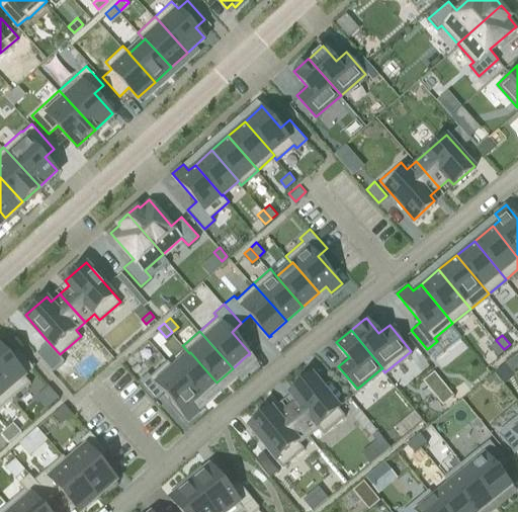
[(496,340),(490,345),(498,354),(504,349),(496,340)]
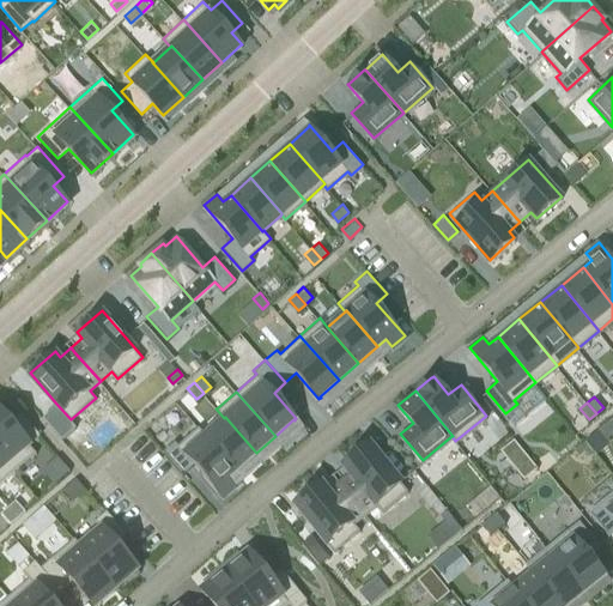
[(56,404),(42,416),(61,437),(76,425),(71,419),(56,404)]
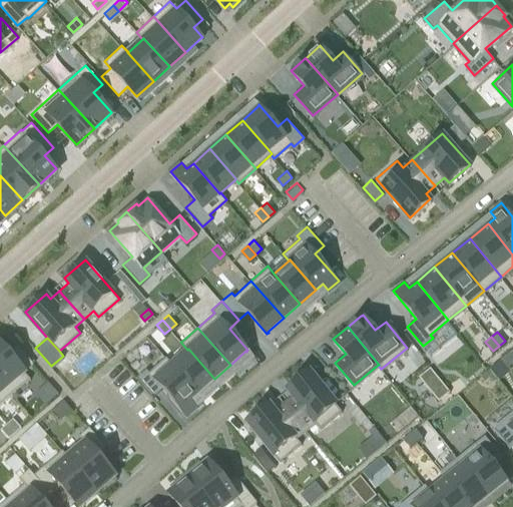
[(0,342),(0,379),(12,393),(30,377),(24,370),(33,362),(16,343),(7,351),(0,342)]
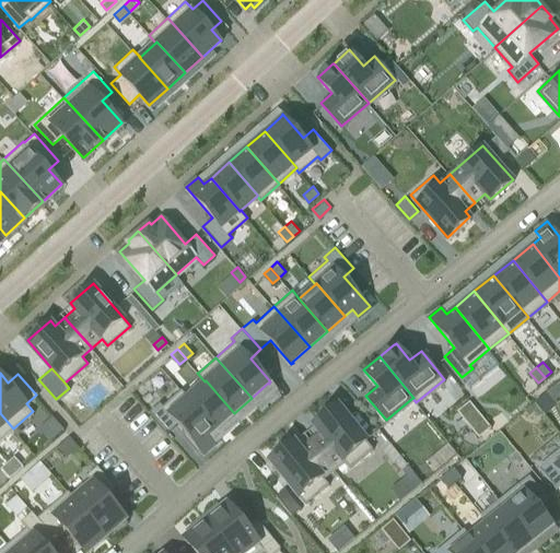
[(188,396),(187,396),(217,428),(234,413),(206,380),(205,381),(188,396)]
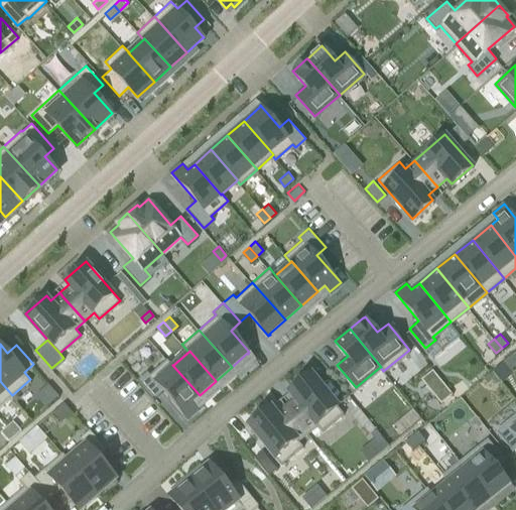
[(515,363),(509,355),(503,360),(510,369),(515,363)]
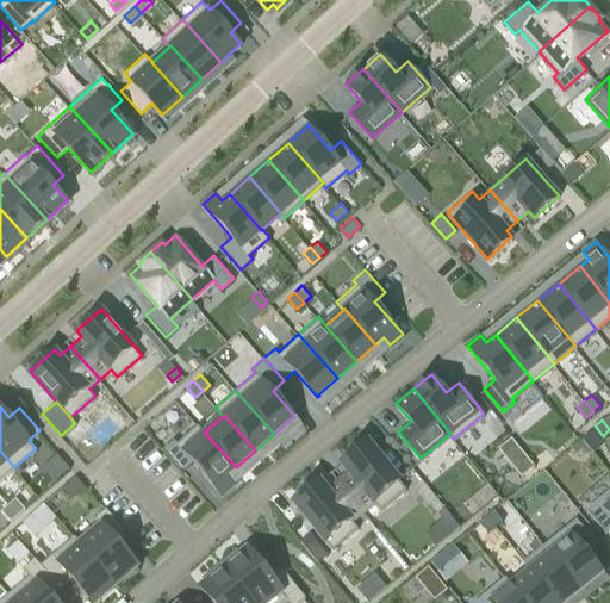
[(174,436),(162,447),(181,470),(193,460),(222,492),(234,482),(228,474),(236,467),(204,431),(205,431),(198,422),(197,423),(176,440),(174,436)]
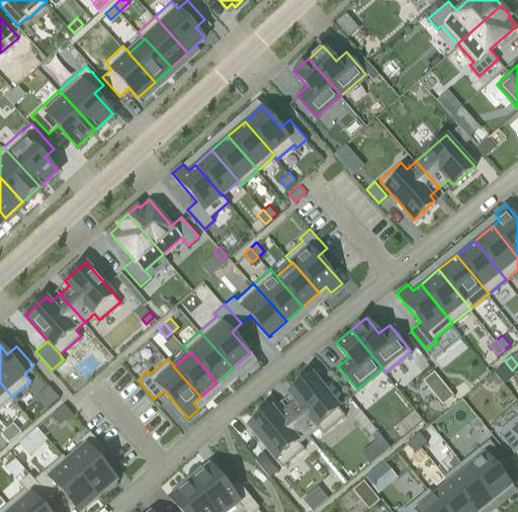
[(434,368),(423,378),(442,403),(454,393),(434,368)]
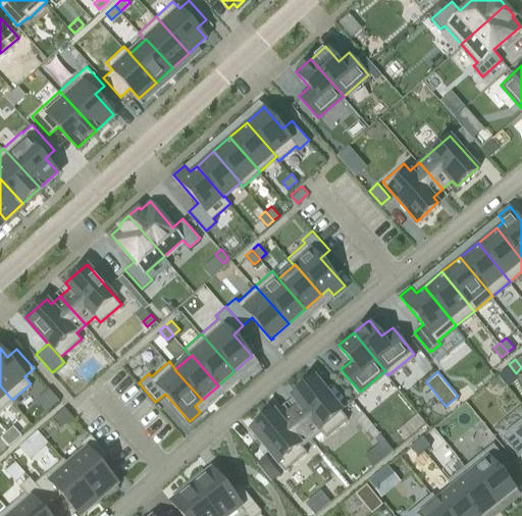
[(297,399),(286,407),(290,410),(310,434),(319,426),(325,434),(348,416),(314,375),(293,394),(297,399)]
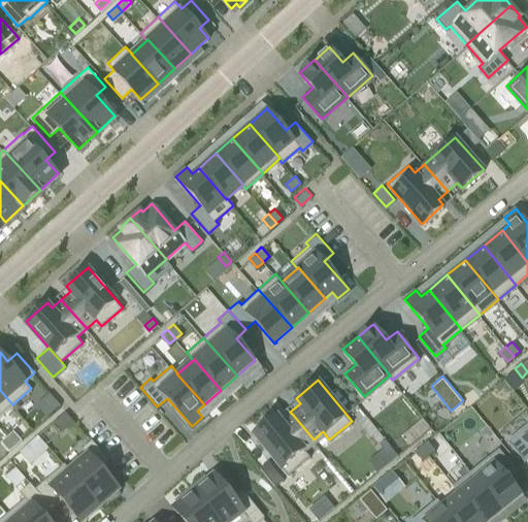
[(0,390),(0,415),(12,404),(0,390)]
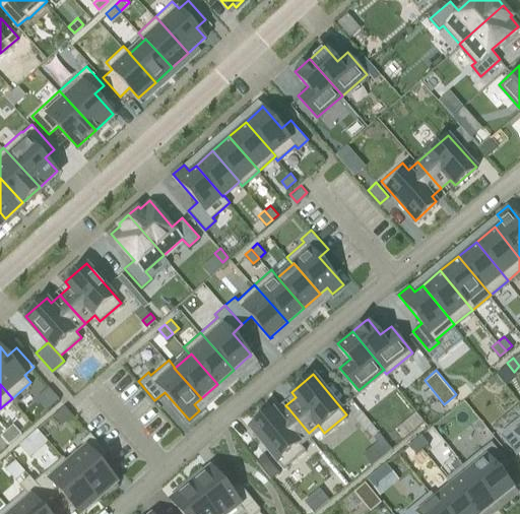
[(272,407),(250,426),(283,466),(305,448),(299,441),(309,433),(288,408),(285,405),(276,412),(272,407)]
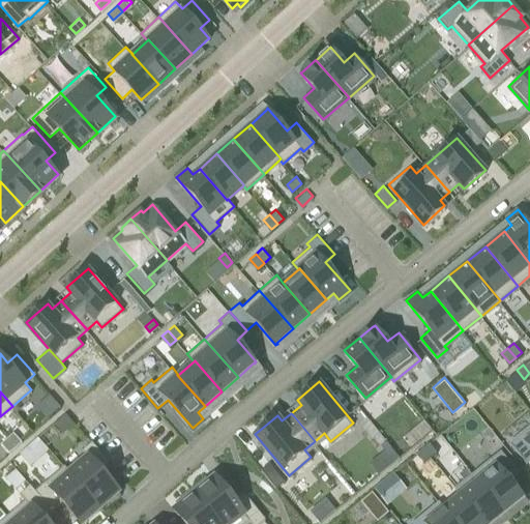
[(529,424),(509,441),(526,461),(529,458),(529,424)]
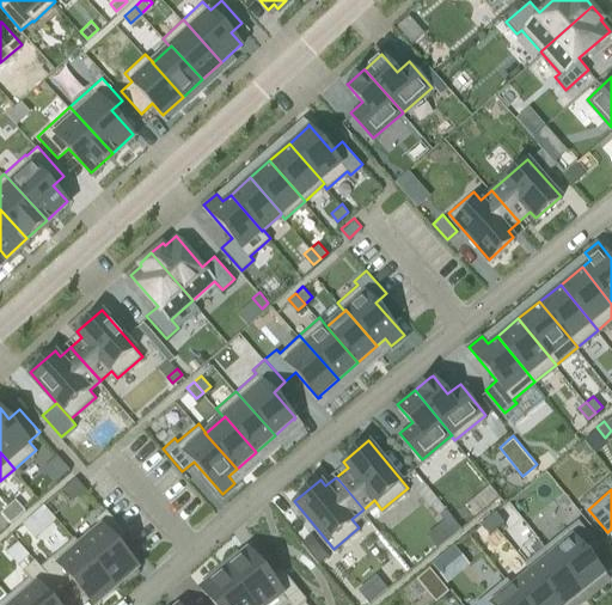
[(16,496),(8,503),(18,514),(25,507),(16,496)]
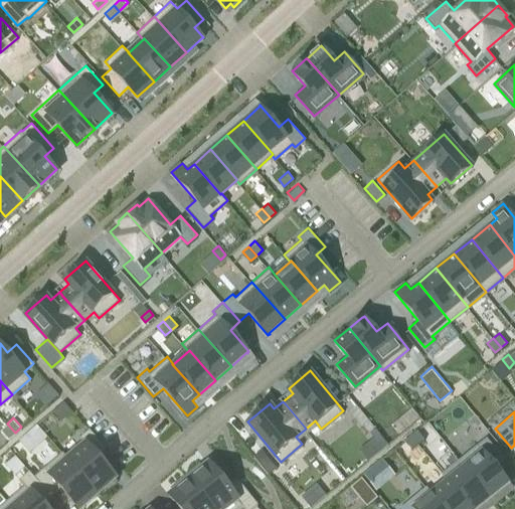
[(7,423),(1,429),(9,438),(15,433),(7,423)]
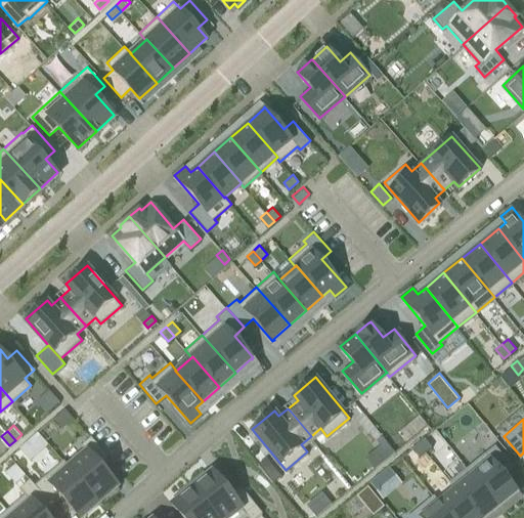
[(67,462),(67,463),(98,500),(117,483),(98,463),(107,455),(91,435),(81,443),(85,446),(67,462)]
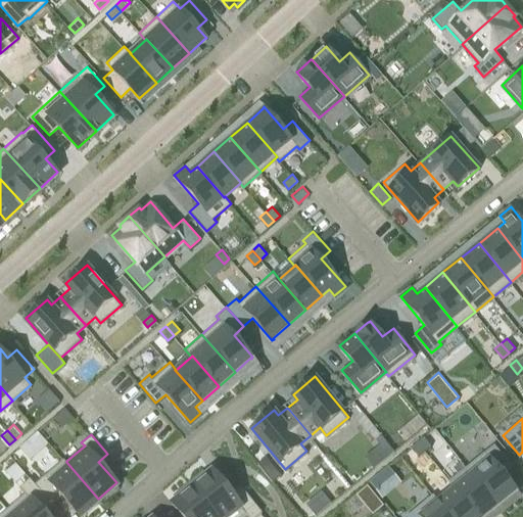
[(423,434),(417,439),(425,449),(431,443),(423,434)]
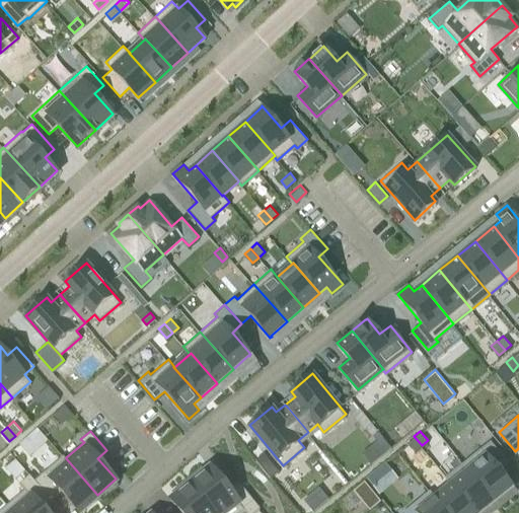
[(414,436),(408,441),(416,450),(422,445),(414,436)]
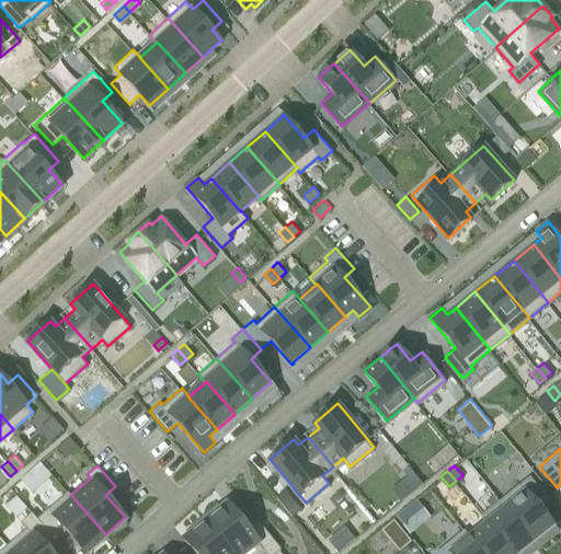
[(530,474),(500,498),(535,540),(553,524),(537,504),(548,495),(530,474)]
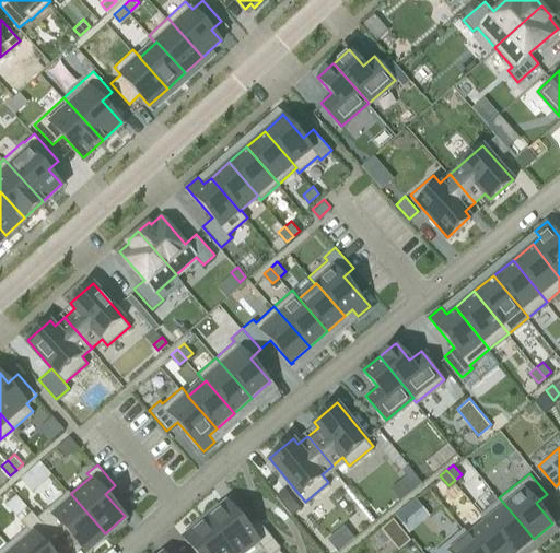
[(284,485),(276,493),(292,513),(301,505),(284,485)]
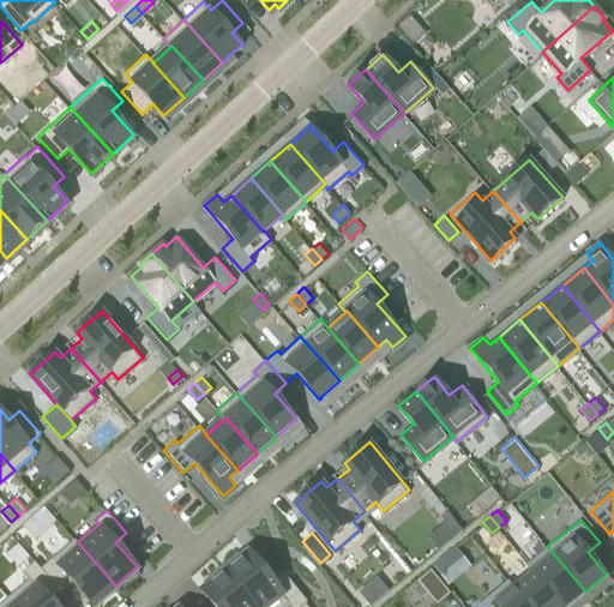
[(74,538),(41,566),(61,589),(72,580),(94,605),(115,586),(78,542),(78,541),(74,538)]
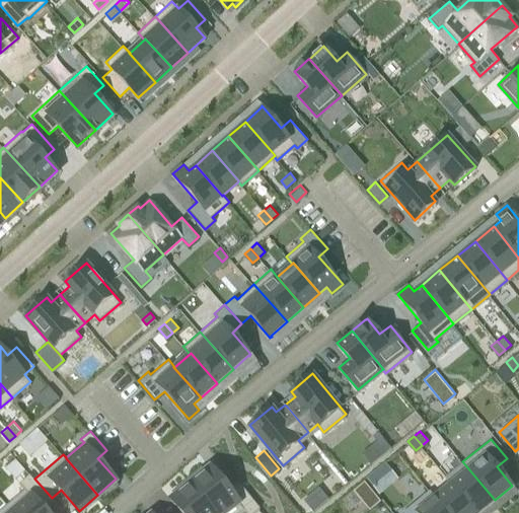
[(386,457),(367,473),(381,490),(399,473),(386,457)]
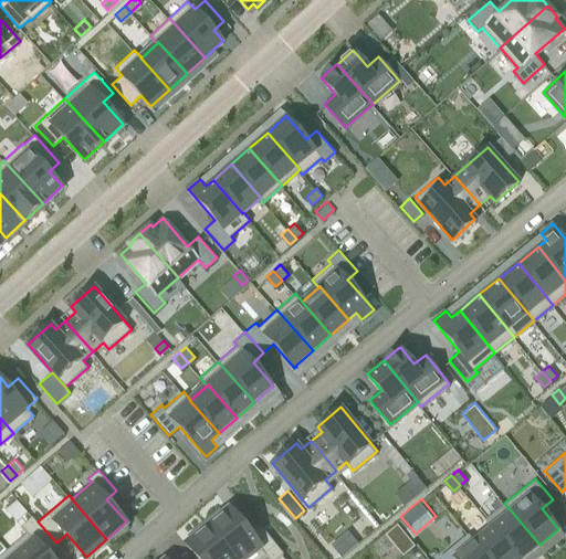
[(504,503),(485,518),(489,523),(490,521),(520,558),(521,558),(540,545),(504,503)]
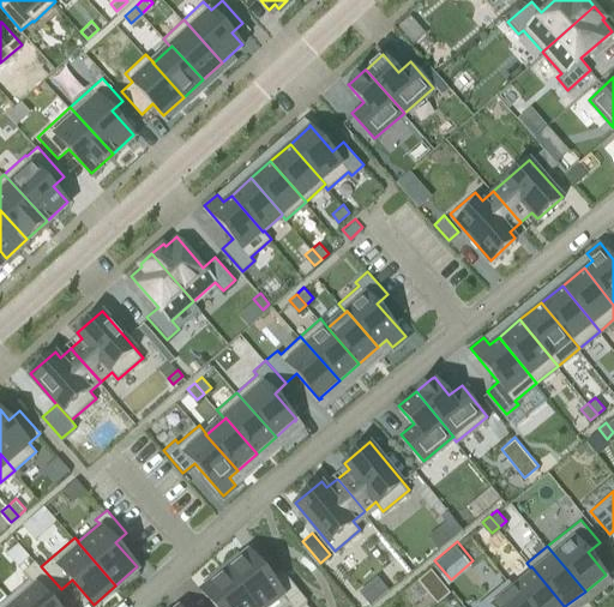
[(240,553),(223,568),(256,606),(282,606),(289,601),(294,606),(296,606),(307,599),(282,568),(271,577),(250,552),(244,557),(240,553)]
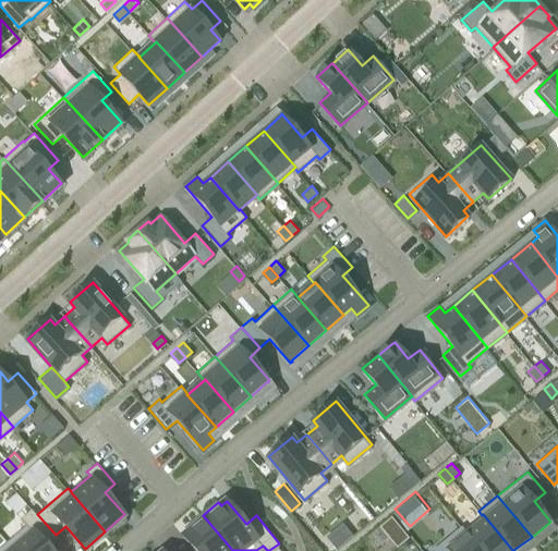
[(27,524),(8,540),(16,550),(51,550),(45,543),(56,535),(37,514),(32,507),(21,517),(27,524)]
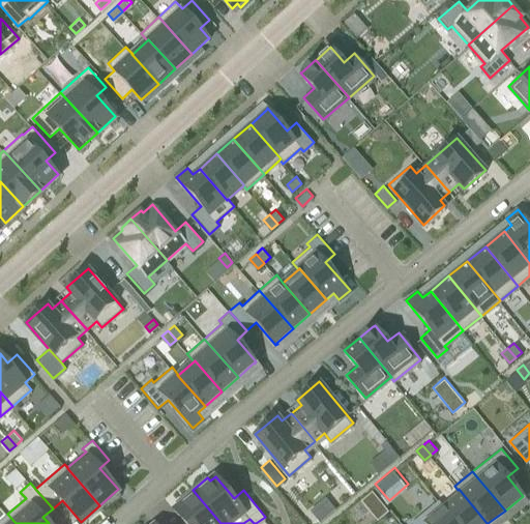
[(442,502),(441,503),(458,523),(487,523),(459,489),(458,490),(442,502)]
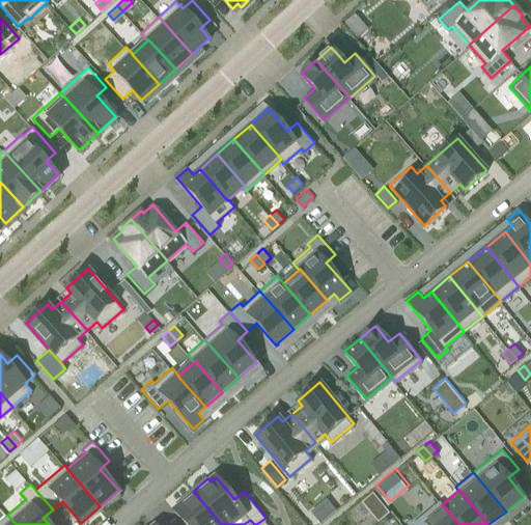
[(182,505),(175,509),(188,524),(221,524),(193,491),(178,502),(182,505)]
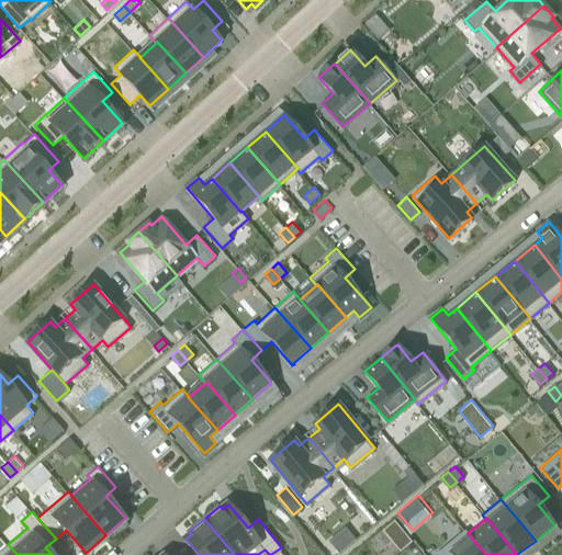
[(400,550),(412,540),(394,519),(382,529),(400,550)]
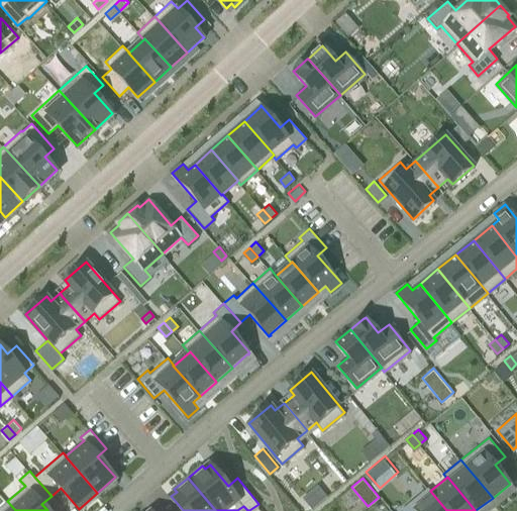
[(428,487),(400,509),(400,510),(446,510),(430,491),(431,490),(428,487)]
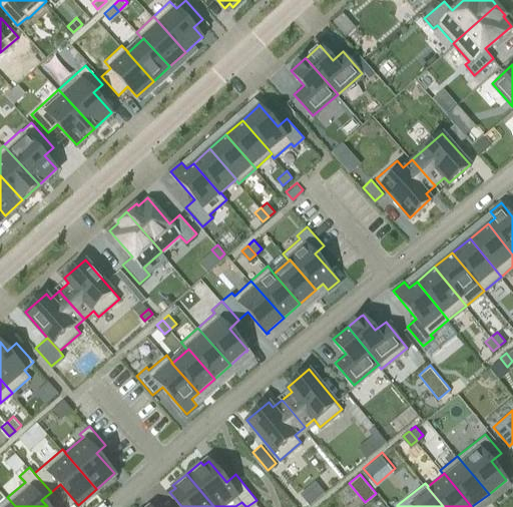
[(15,506),(7,497),(0,503),(0,506),(15,506)]
